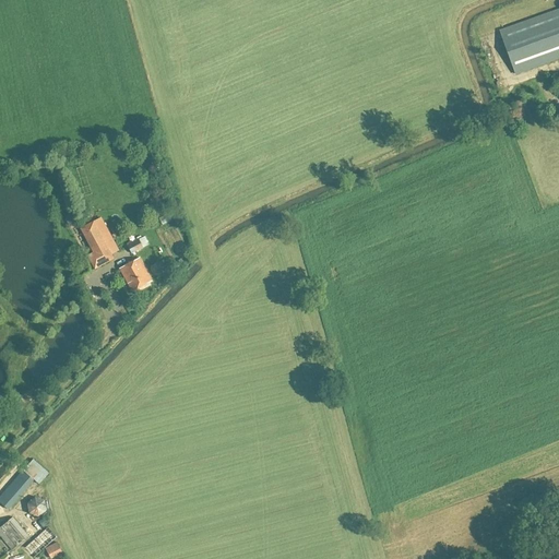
[(558,8),(500,30),(515,73),(558,57),(558,8)]
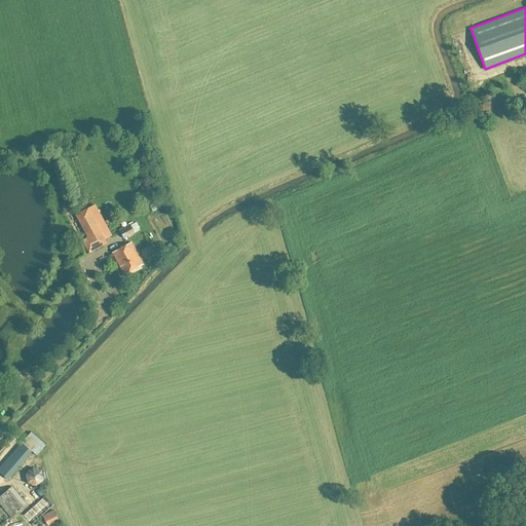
[(88,208),(75,215),(87,237),(82,240),(89,254),(108,243),(88,208)]
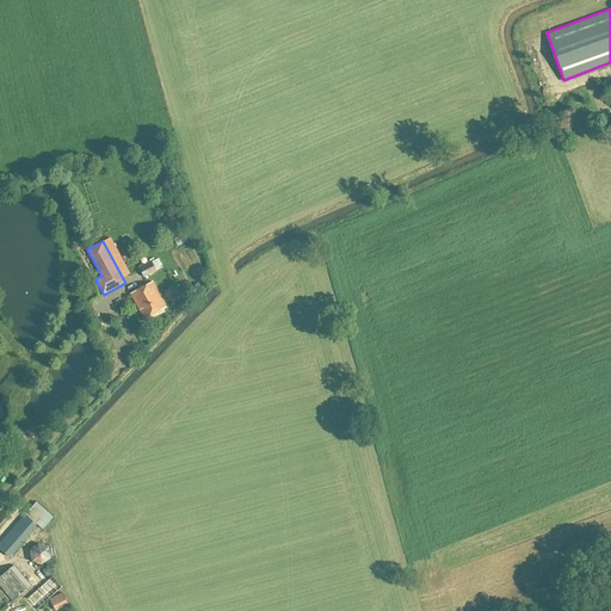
[(144,277),(156,271),(152,261),(150,263),(149,260),(139,266),(144,277)]
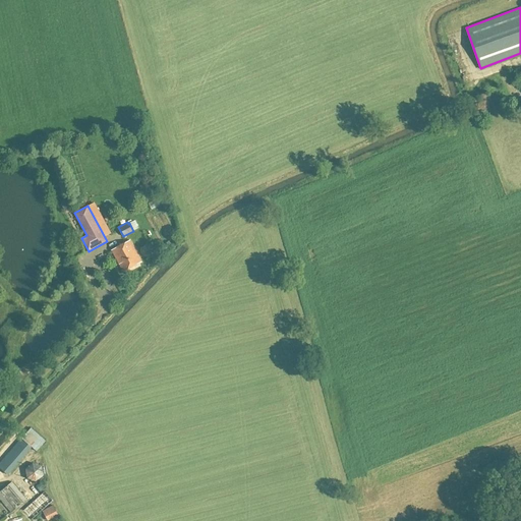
[(130,240),(112,250),(123,272),(141,262),(130,240)]
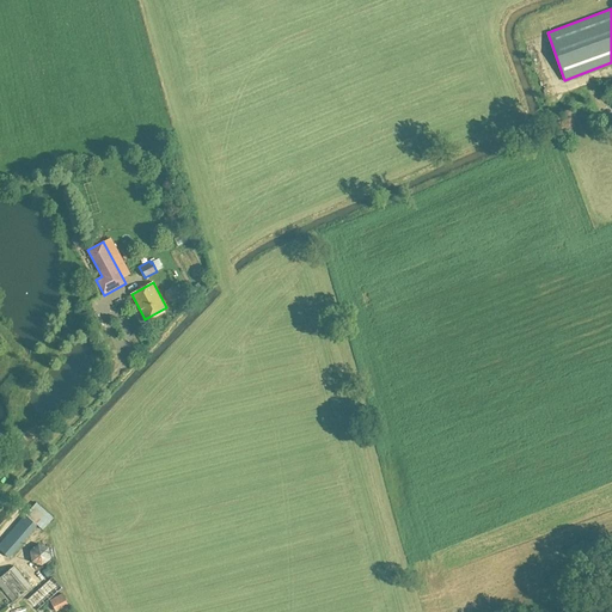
[(19,440),(16,444),(22,451),(34,439),(28,433),(23,436),(24,439),(20,441),(19,440)]
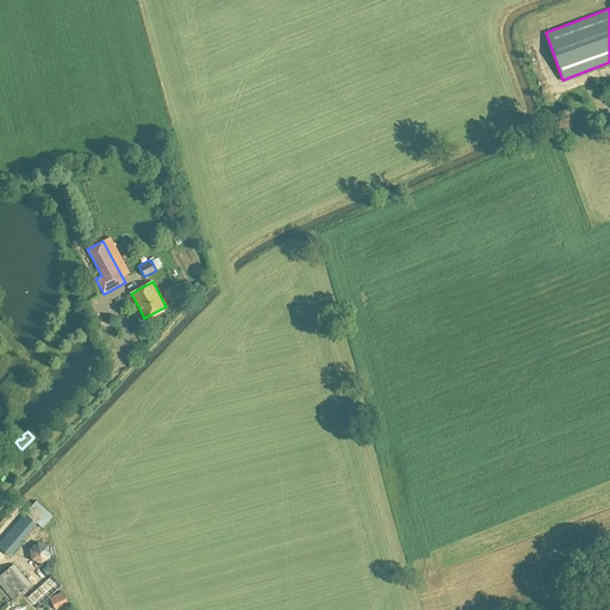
[(37,500),(25,512),(0,541),(0,548),(10,556),(38,524),(43,529),(54,516),(37,500)]
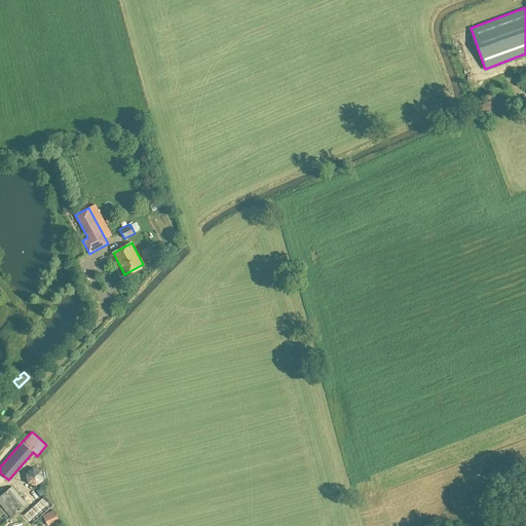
[(0,506),(7,517),(26,503),(11,485),(0,493),(0,506)]
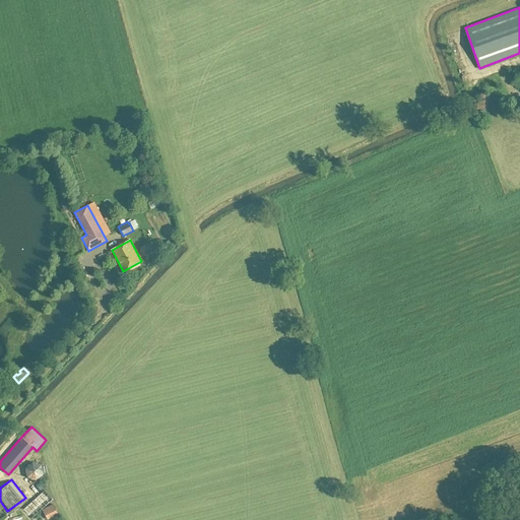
[(39,509),(50,499),(41,490),(19,509),(26,516),(36,507),(39,509)]
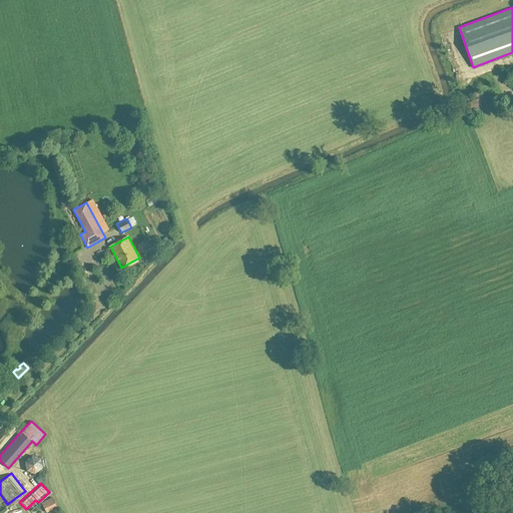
[(52,497),(43,502),(42,503),(46,512),(57,508),(52,497)]
